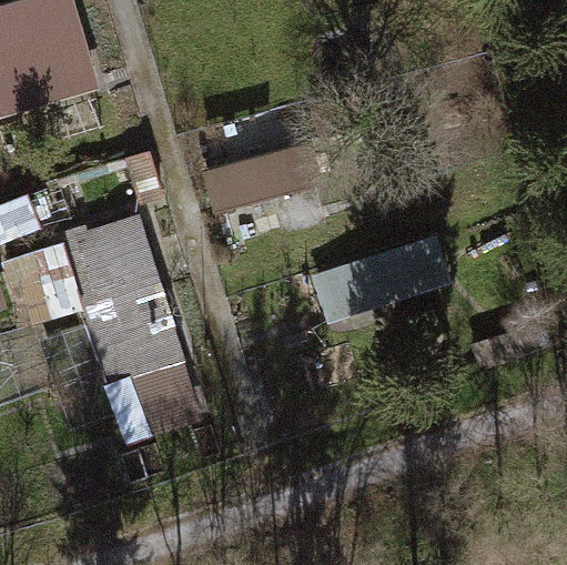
[(14,0),(0,4),(0,111),(98,82),(73,0),(14,0)]
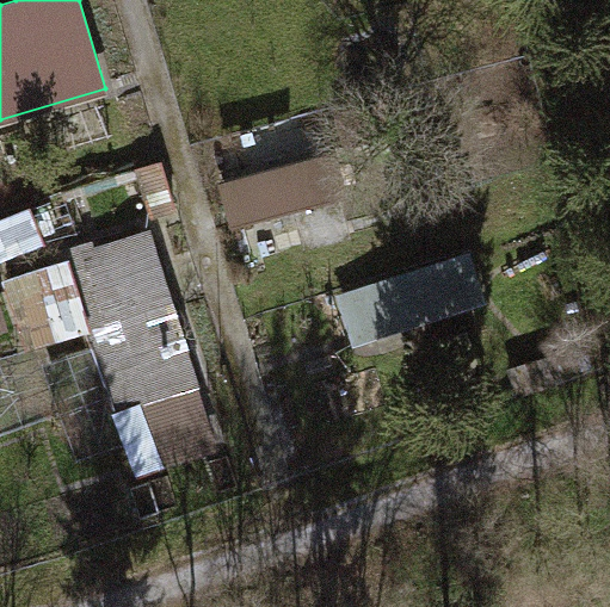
[(220,185),(233,230),(357,196),(344,149),(220,185)]
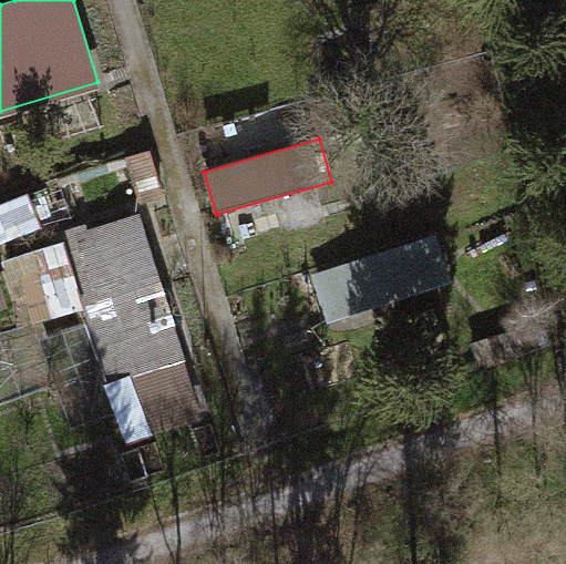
[(111,381),(184,358),(137,212),(65,235),(111,381)]
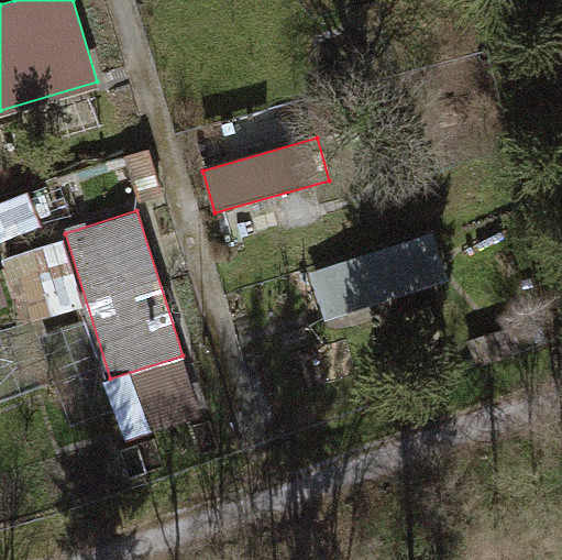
[(433,233),(309,272),(324,320),(449,282),(433,233)]
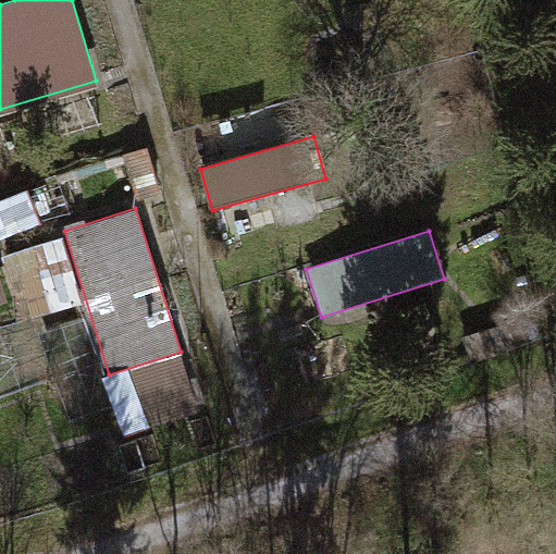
[(23,323),(84,305),(63,237),(2,256),(23,323)]
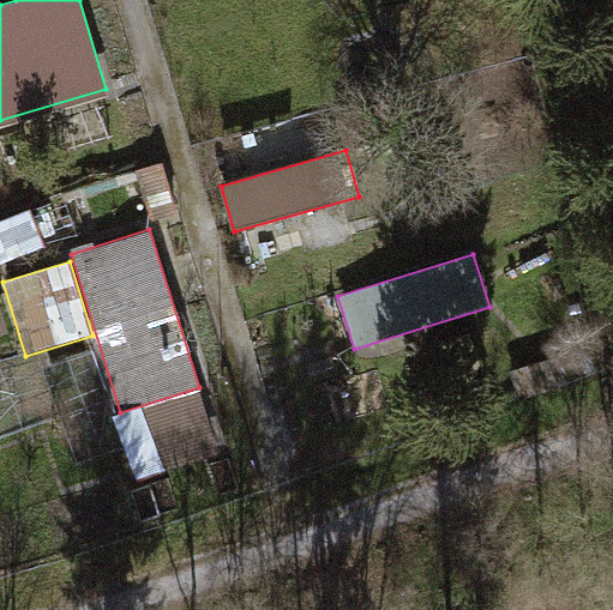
[(112,416),(132,482),(233,450),(212,384),(112,416)]
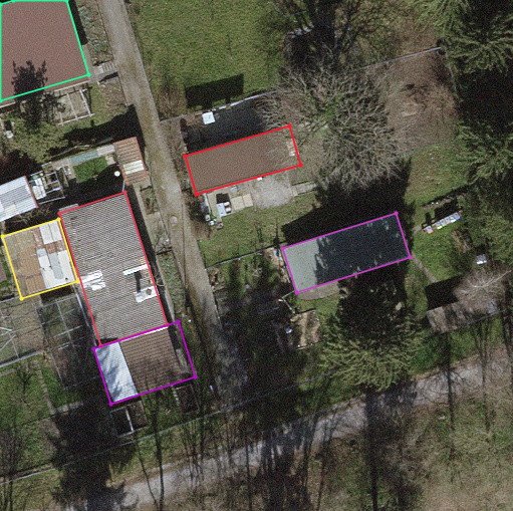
[(59,453),(99,440),(88,404),(47,417),(59,453)]
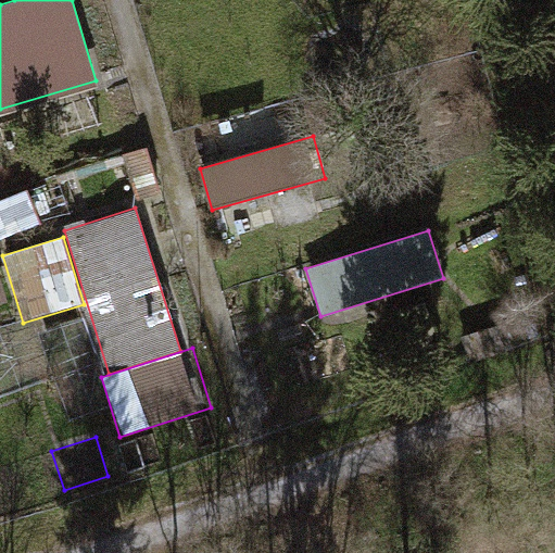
[(146,466),(137,438),(114,444),(124,474),(146,466)]
